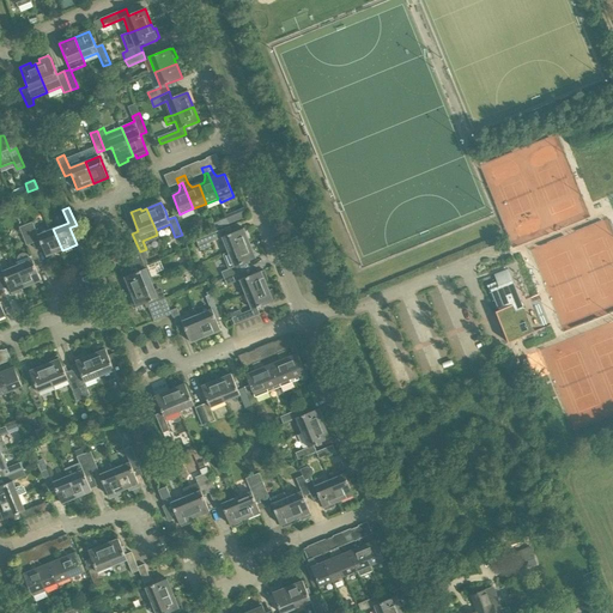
[(244,210),(234,213),(236,222),(248,217),(244,210)]
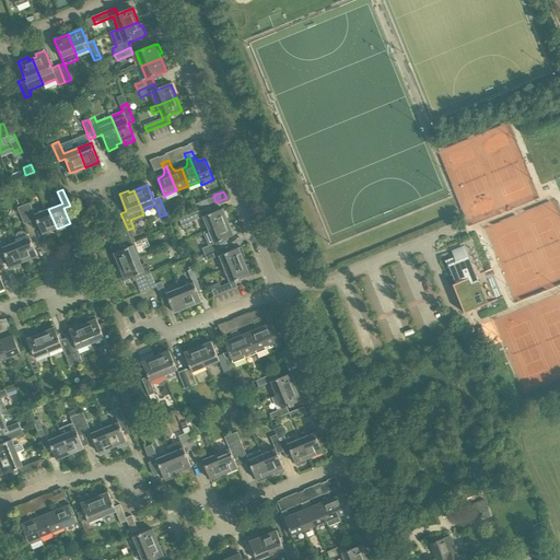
[(196,203),(198,209),(209,205),(207,199),(196,203)]
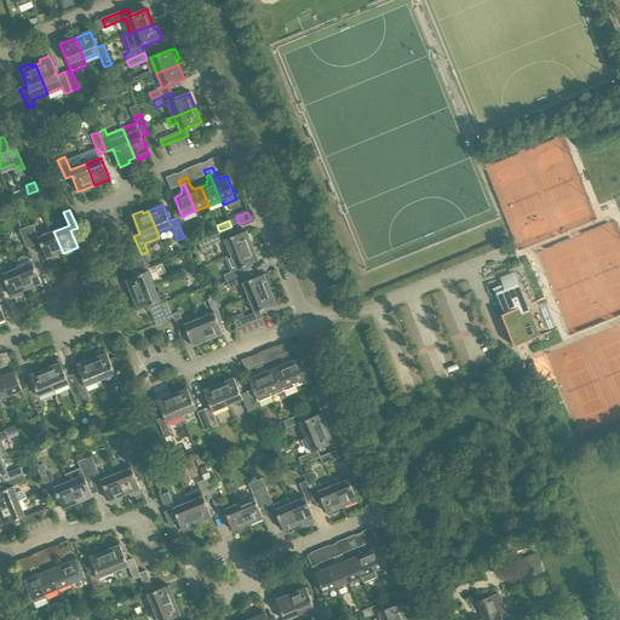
[(39,237),(34,225),(28,227),(35,246),(41,244),(47,259),(63,253),(53,231),(39,237)]
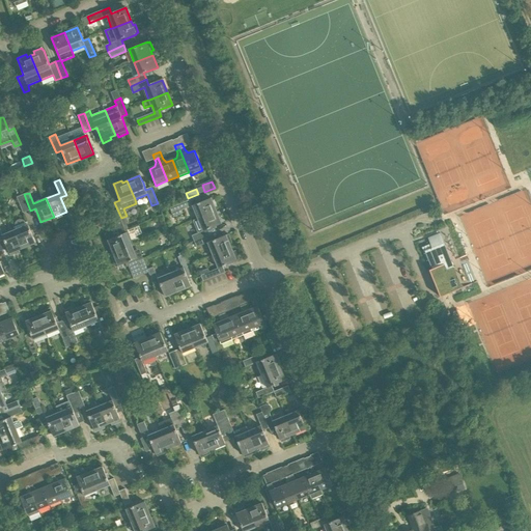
[(24,213),(30,211),(24,194),(18,197),(24,213)]
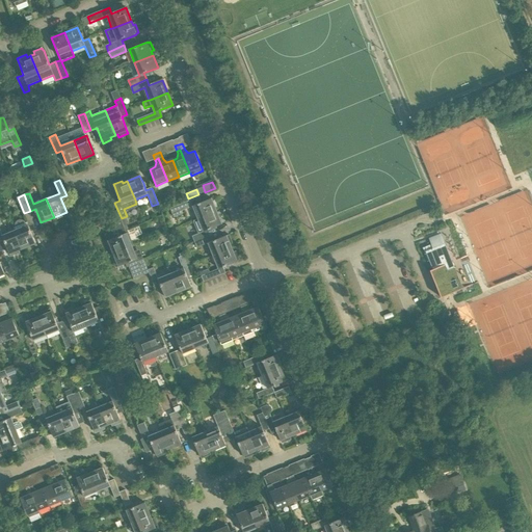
[(197,205),(195,198),(170,208),(175,217),(183,214),(182,211),(193,206),(198,219),(217,212),(212,198),(197,205)]
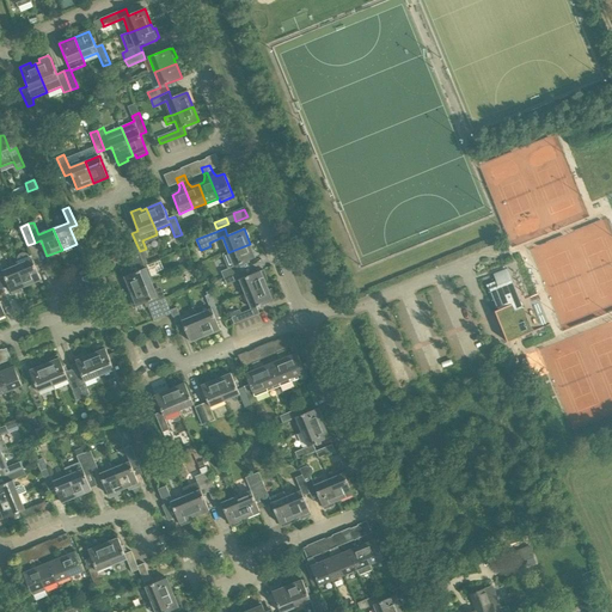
[(250,244),(228,252),(224,255),(230,269),(221,273),(224,279),(242,271),(239,264),(256,258),(250,244)]
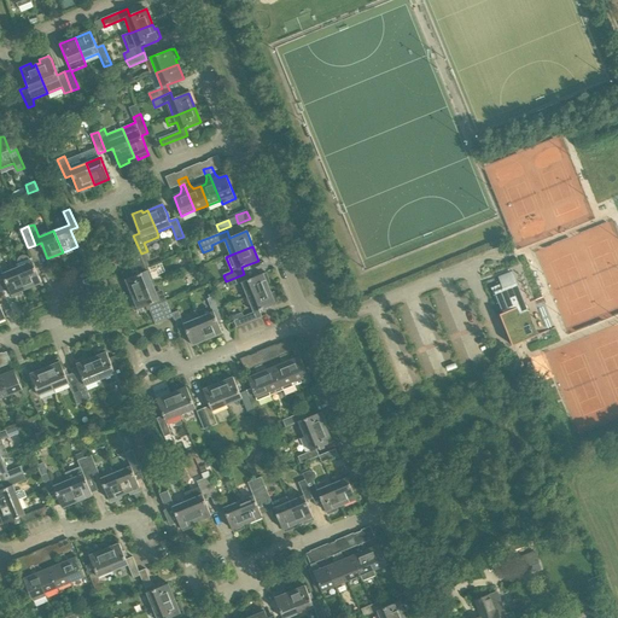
[(127,280),(123,281),(128,291),(130,290),(133,295),(153,286),(147,270),(146,267),(141,254),(139,249),(132,252),(135,262),(133,262),(134,266),(134,277),(127,279),(127,280)]
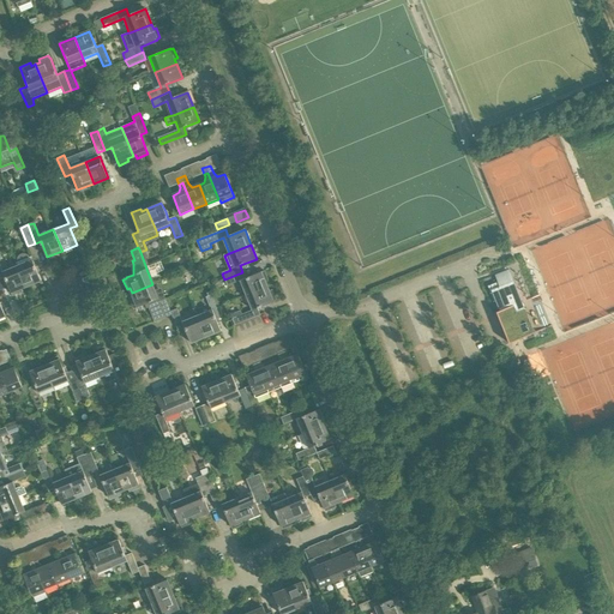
[(30,257),(29,256),(28,254),(26,254),(25,253),(24,253),(22,253),(20,254),(19,254),(18,256),(18,257),(17,259),(17,260),(17,262),(18,263),(17,263),(18,266),(26,287),(42,281),(34,259),(32,260),(31,257),(30,257)]
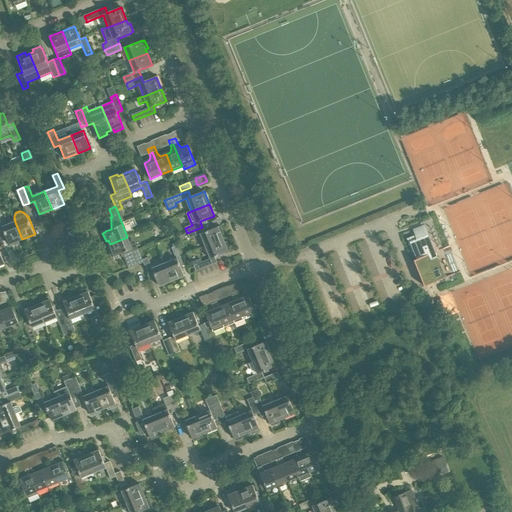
[(10,245),(10,244),(11,247),(19,243),(18,241),(22,239),(15,222),(2,227),(0,220),(0,233),(4,232),(10,245)]
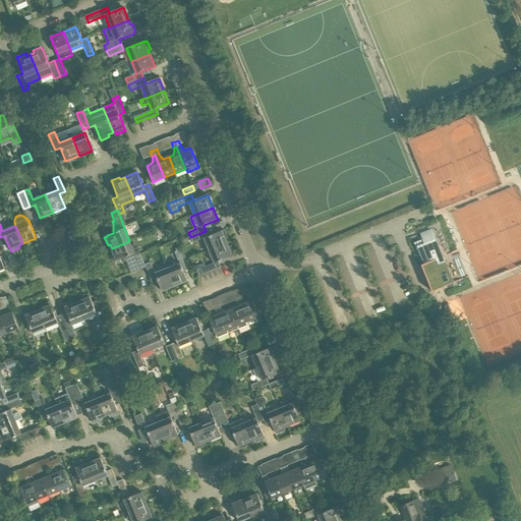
[(206,231),(190,237),(193,243),(205,238),(210,251),(227,243),(226,239),(228,238),(225,230),(223,231),(222,231),(214,234),(214,233),(211,232),(210,233),(209,230),(206,231)]
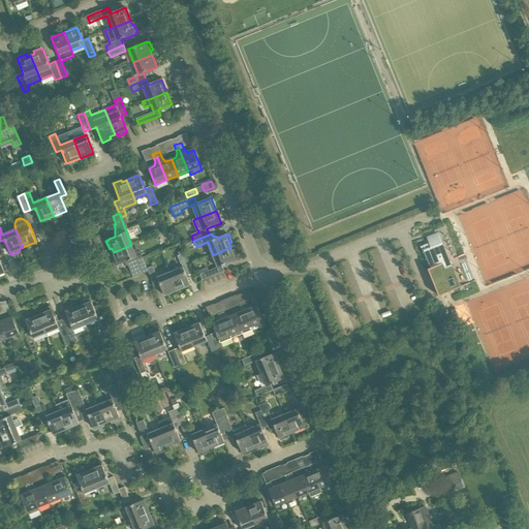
[(453,266),(443,243),(431,247),(430,243),(422,247),(426,258),(427,258),(431,269),(429,270),(439,297),(462,287),(454,266),(453,266)]
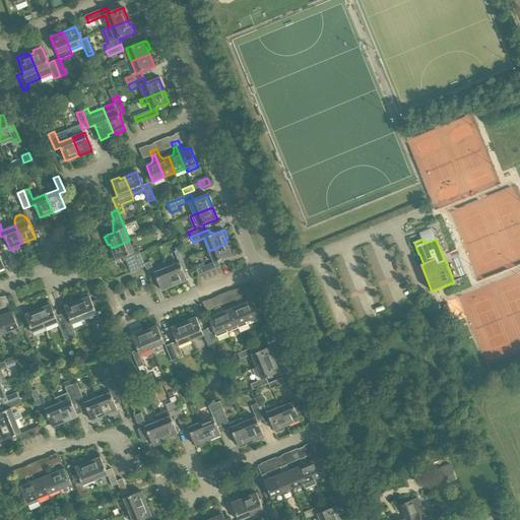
[(112,248),(114,252),(111,253),(115,261),(117,260),(117,261),(126,257),(132,273),(146,267),(141,269),(135,256),(135,254),(134,254),(129,241),(112,248)]
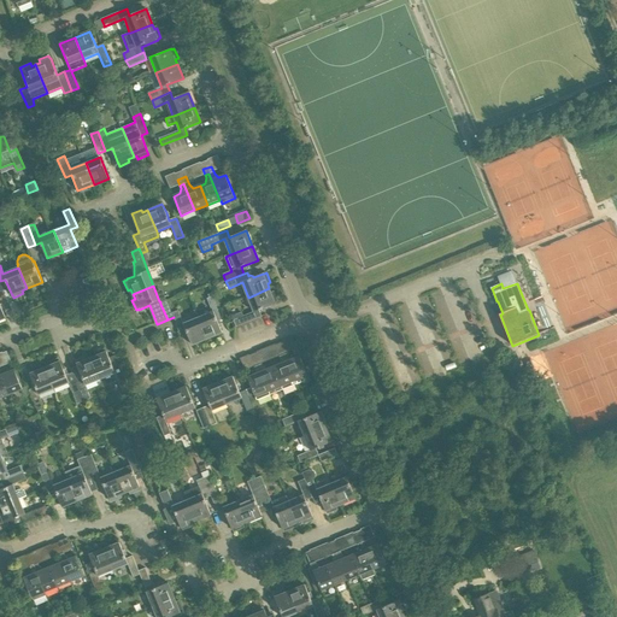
[(271,293),(269,288),(248,298),(254,312),(234,321),(236,327),(262,316),(259,310),(275,304),(275,303),(278,301),(274,292),(271,293)]
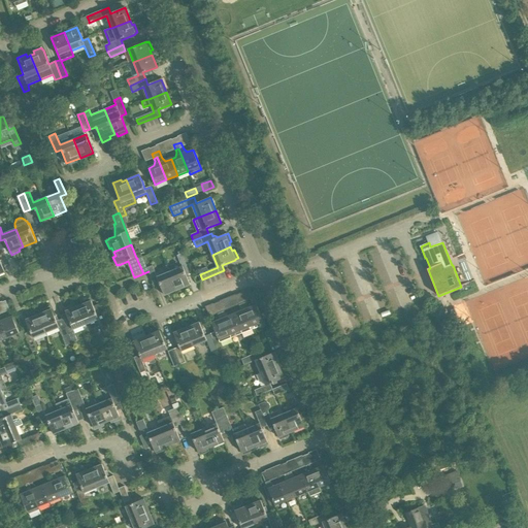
[(177,290),(191,284),(186,270),(191,268),(185,253),(179,255),(178,255),(183,266),(170,271),(177,290)]
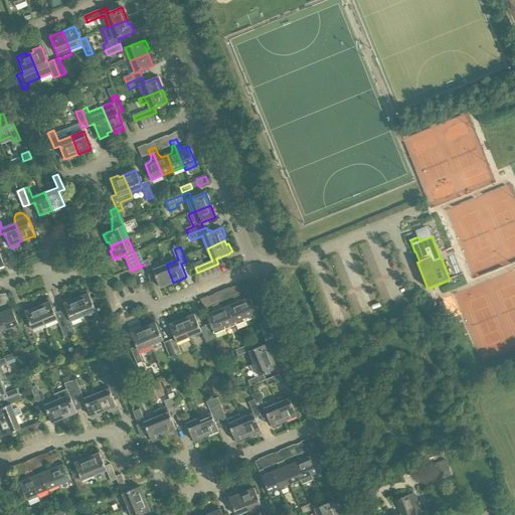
[(140,267),(145,265),(143,262),(144,262),(140,250),(134,253),(140,267)]
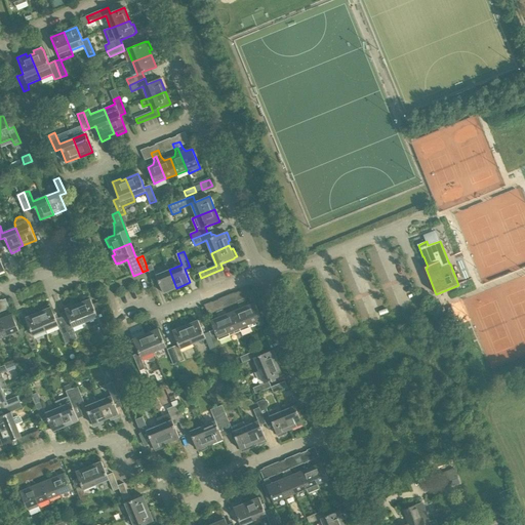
[(157,275),(153,264),(147,267),(146,267),(148,270),(153,282),(159,280),(164,293),(176,288),(169,270),(157,275)]
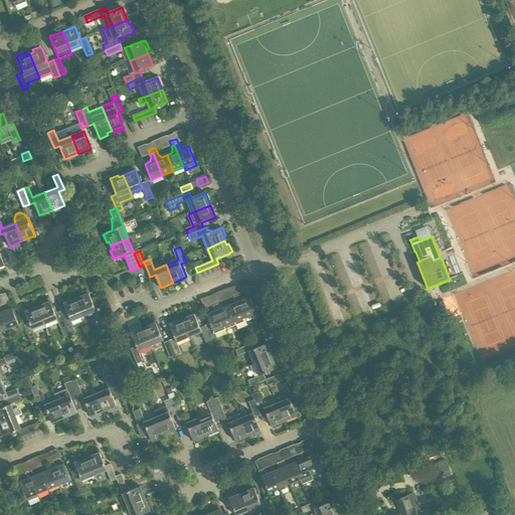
[(240,296),(239,294),(237,290),(231,293),(233,297),(236,296),(245,318),(256,313),(249,297),(244,299),(240,296)]
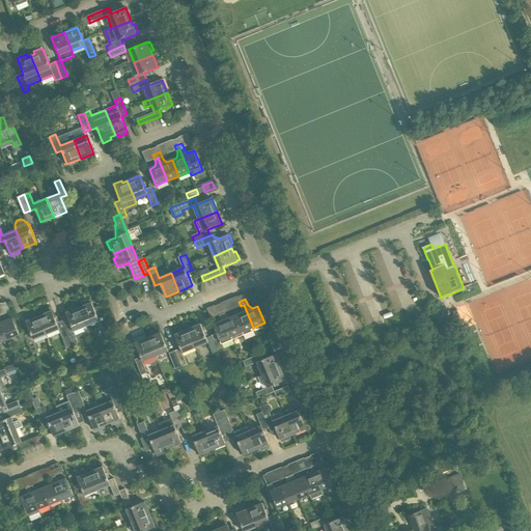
[(104,332),(110,330),(101,307),(94,309),(92,303),(79,308),(86,326),(88,331),(101,326),(104,332)]
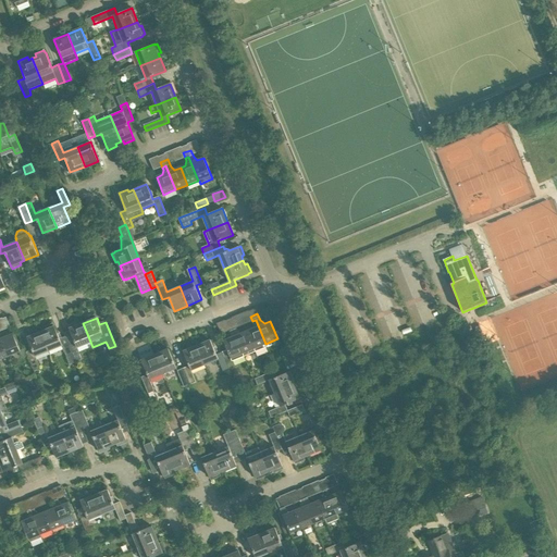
[(255,348),(265,344),(256,320),(252,321),(254,323),(252,329),(247,331),(255,348)]
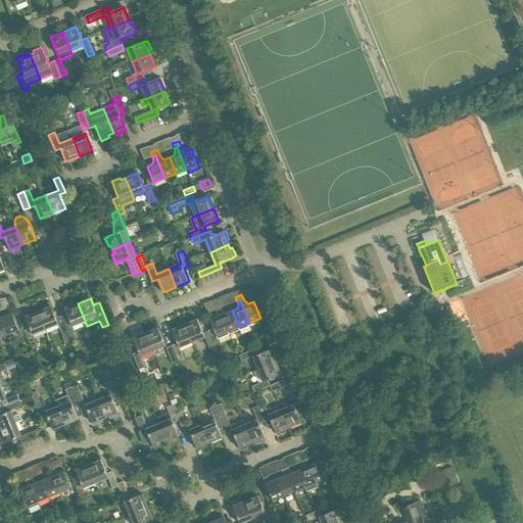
[(74,305),(73,302),(64,306),(65,308),(64,308),(70,323),(64,325),(72,340),(77,338),(73,326),(85,321),(78,303),(74,305)]
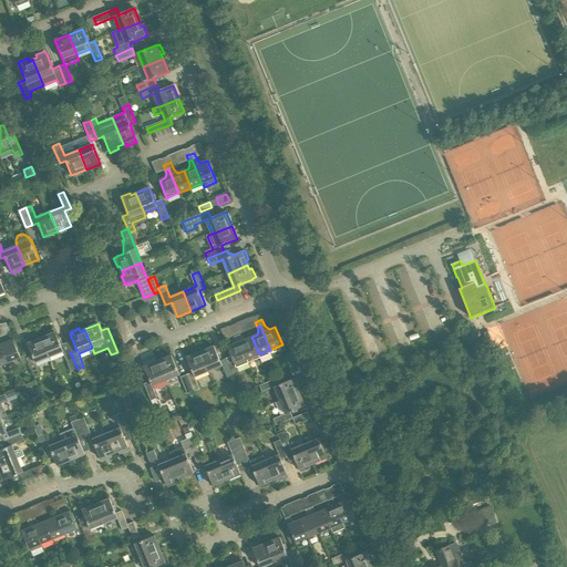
[(241,336),(240,333),(238,329),(232,332),(233,337),(237,336),(247,360),(259,354),(251,337),(246,339),(241,336)]
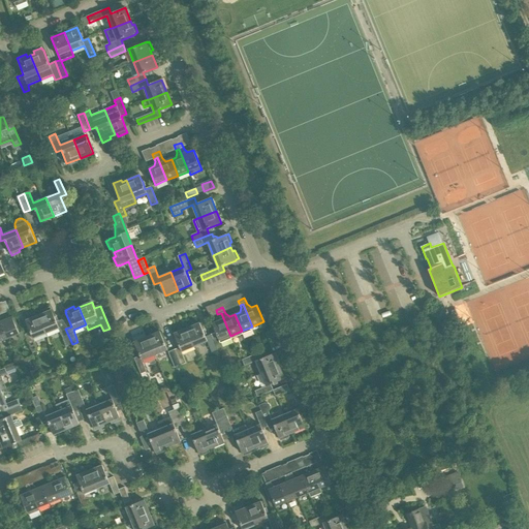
[(52,311),(51,311),(50,308),(41,312),(42,314),(39,315),(47,334),(59,329),(52,311)]
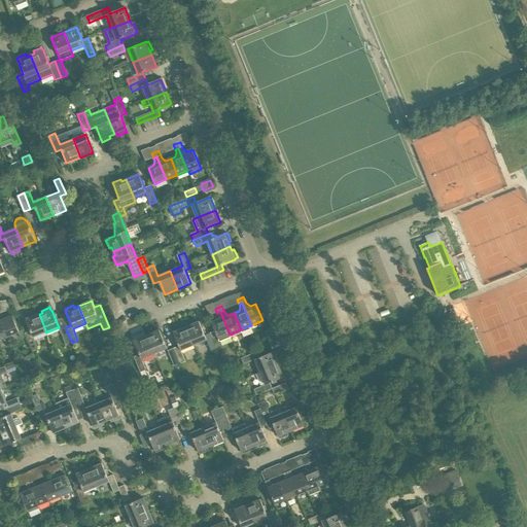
[(218,339),(230,335),(220,312),(216,313),(217,316),(217,319),(212,322),(218,339)]
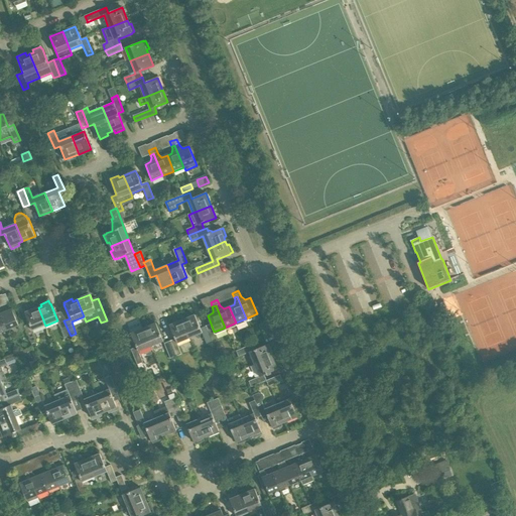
[(33,307),(25,310),(25,312),(31,328),(26,331),(31,345),(37,342),(32,330),(45,326),(38,307),(33,309),(33,307)]
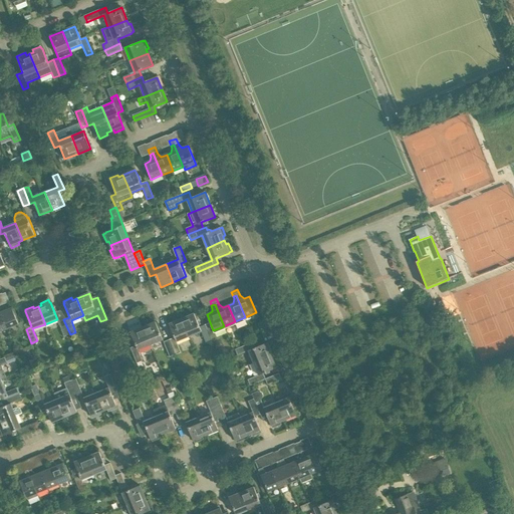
[(7,329),(18,324),(12,308),(1,313),(7,329)]
